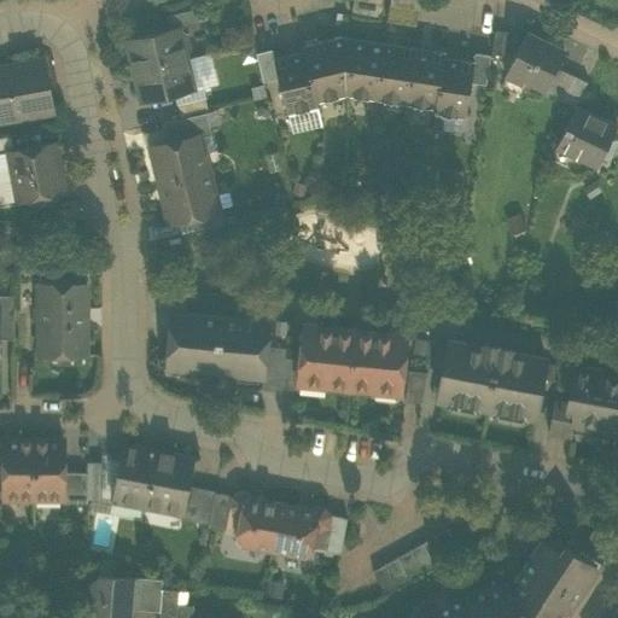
[(379,19),(382,5),(354,0),(351,15),(357,16),(359,16),(379,19)]
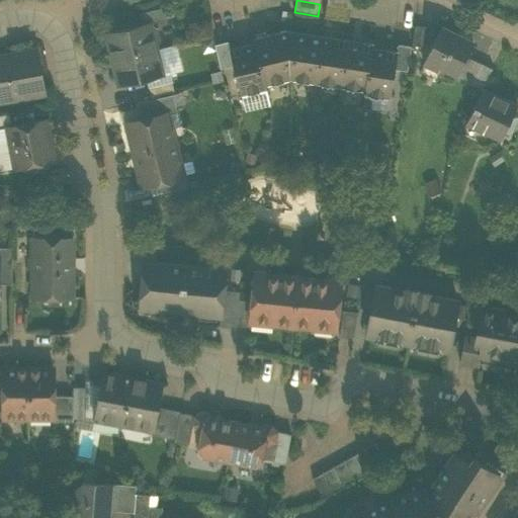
[(327,0),(327,5),(350,8),(350,0),(327,0)]
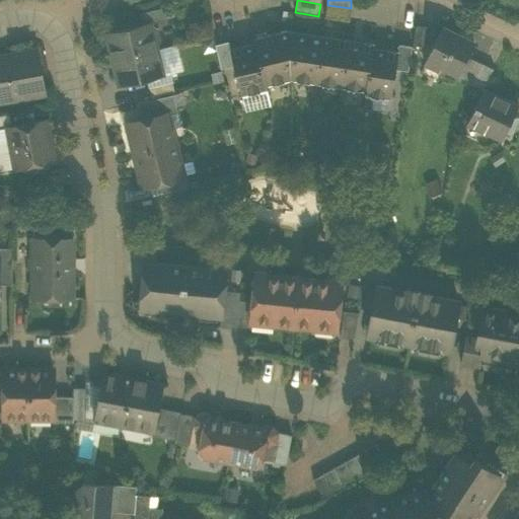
[(139,13),(142,24),(150,23),(166,20),(163,7),(139,13)]
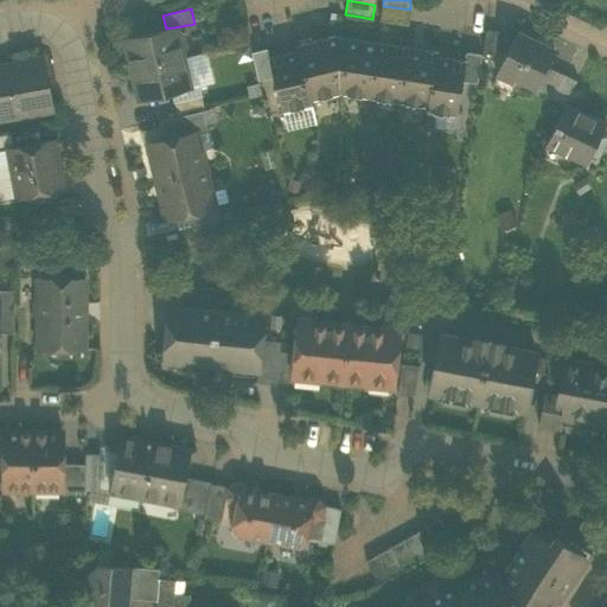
[(125,39),(132,69),(183,57),(181,52),(186,46),(183,34),(177,31),(176,27),(166,29),(125,39)]
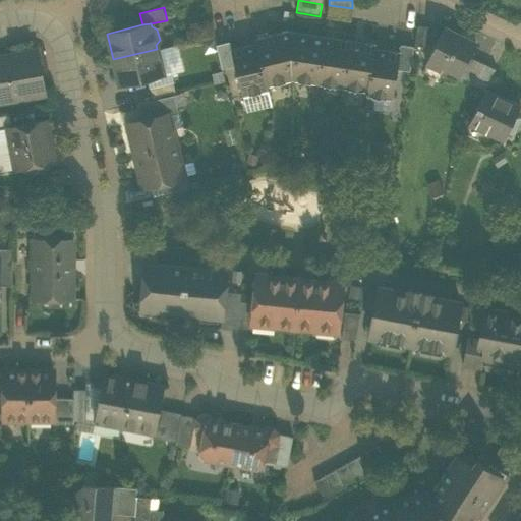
[(414,46),(426,48),(429,29),(417,26),(417,27),(414,46)]
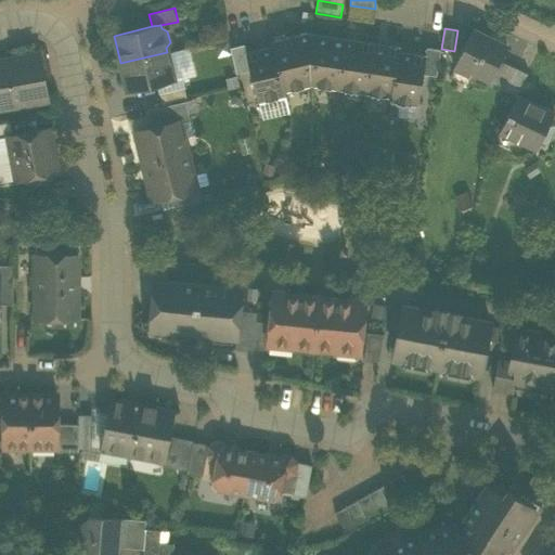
[(490,79),(491,80),(500,61),(507,47),(473,29),(456,63),(490,79)]
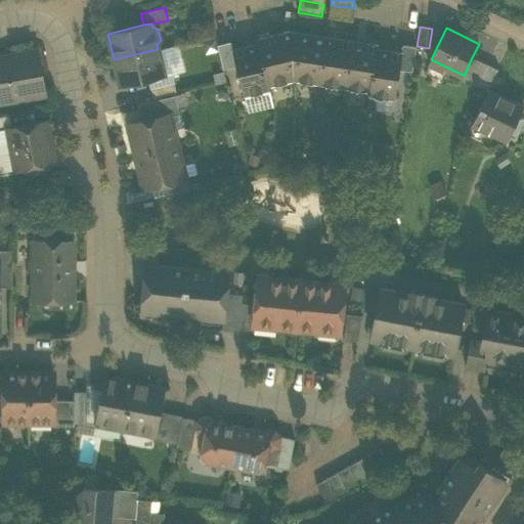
[(268,86),(294,80),(300,36),(301,32),(291,30),(257,39),(259,46),(268,86)]
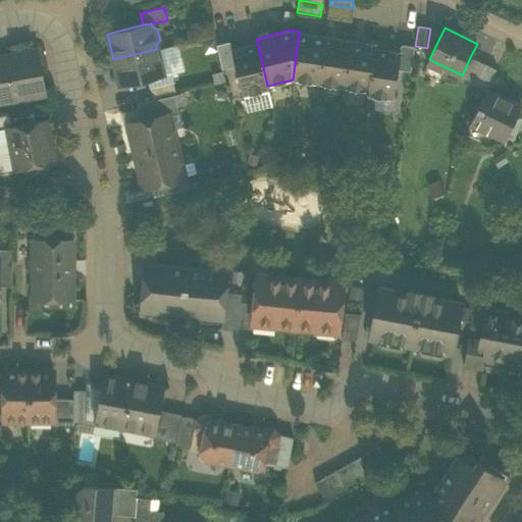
[(293,80),(317,83),(324,40),(325,36),(313,34),(312,38),(299,36),(293,80)]
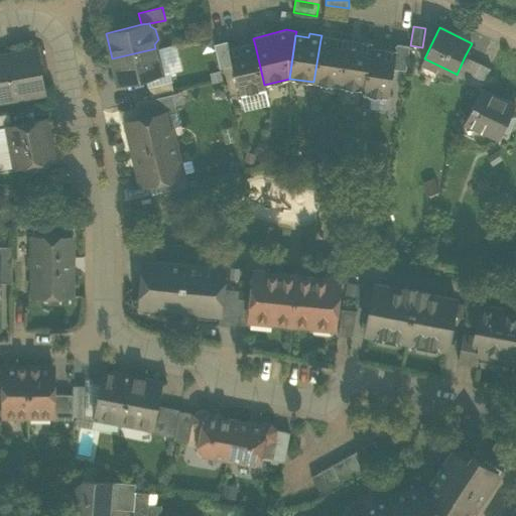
[(313,82),(339,86),(346,42),(346,38),(334,37),(334,41),(320,39),(313,82)]
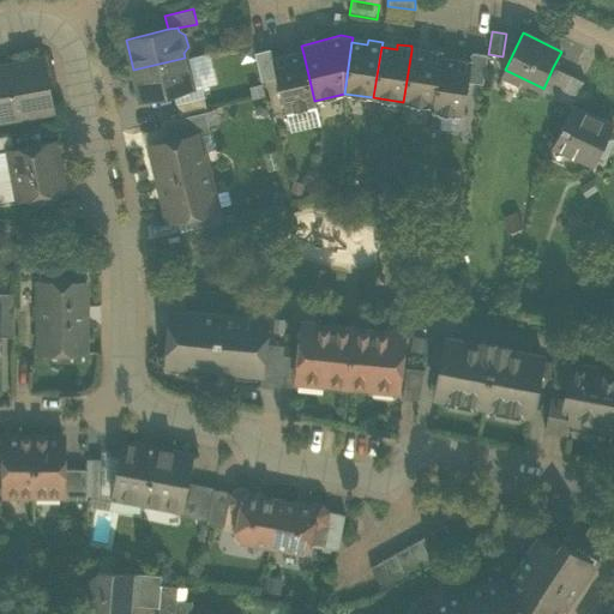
[(254,52),(262,82),(277,78),(272,56),(274,56),(271,48),(254,52)]
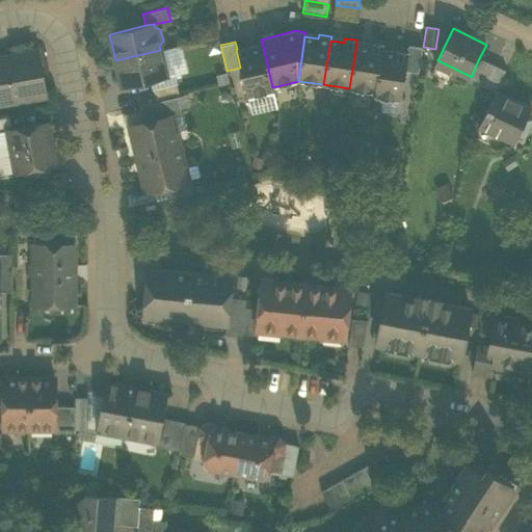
[(349,88),(375,92),(381,52),(382,44),(370,42),(369,46),(356,44),(349,88)]
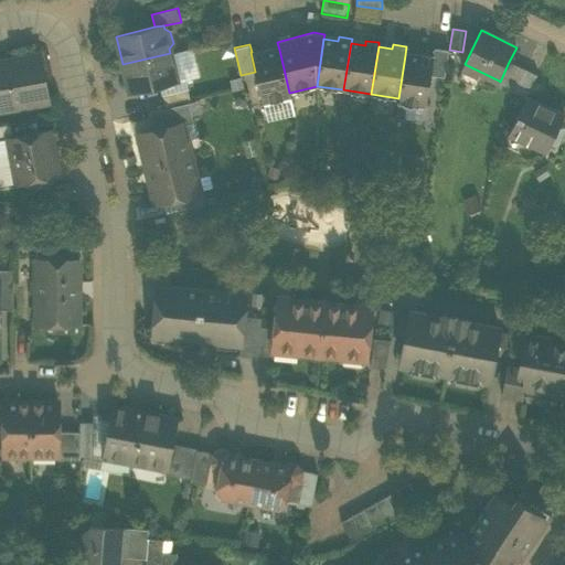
[(430,75),(445,77),(448,50),(434,48),(433,55),(434,55),(430,75)]
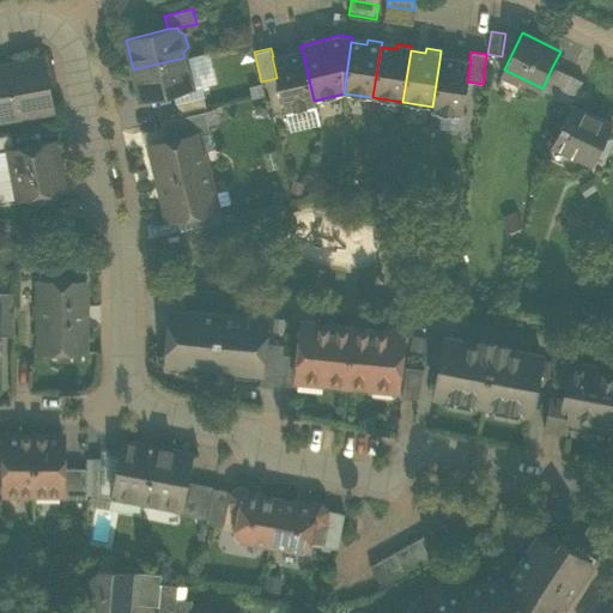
[(315,105),(314,101),(303,54),(287,58),(286,53),(273,56),(272,56),(277,78),(285,113),(315,105)]
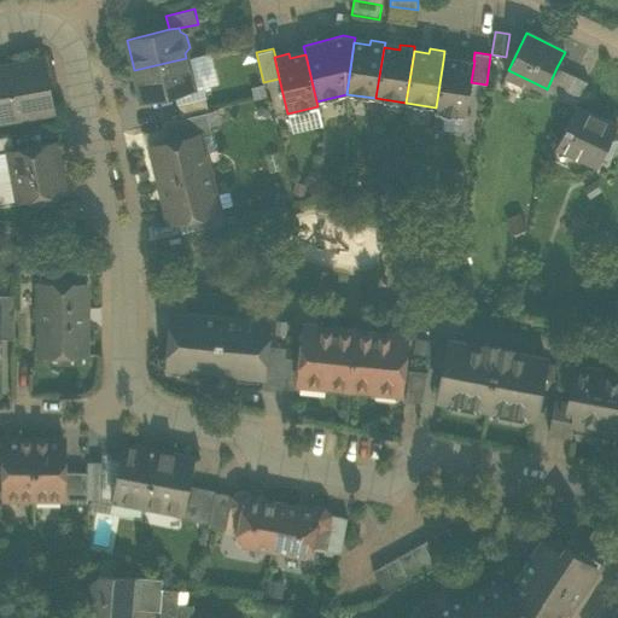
[(187,63),(186,58),(134,70),(141,101),(193,88),(192,83),(196,77),(193,66),(187,63)]
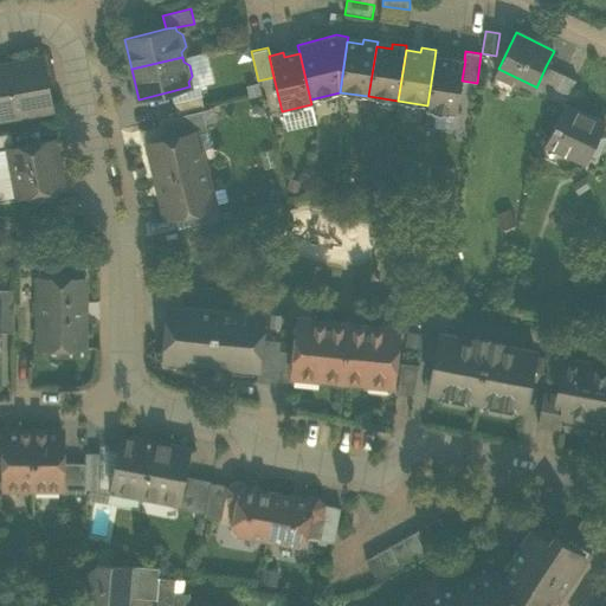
[(449,62),(434,59),(427,105),(426,110),(457,115),(462,81),(465,59),(464,59),(450,57),(449,62)]
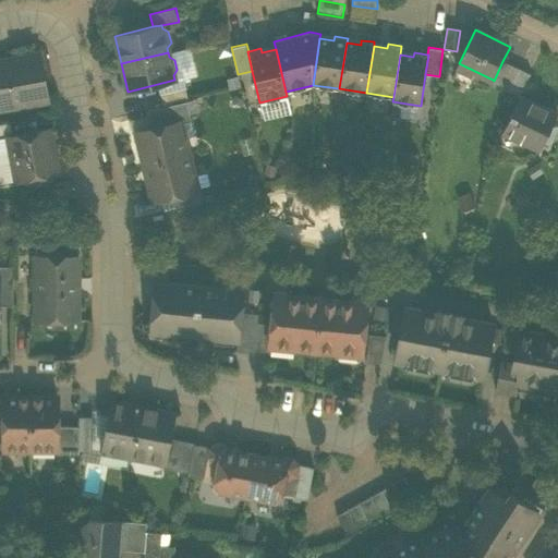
[(0,100),(4,100),(5,107),(46,99),(38,56),(0,62),(0,100)]
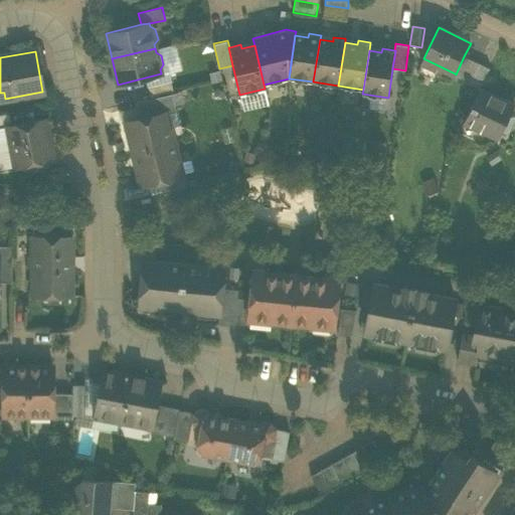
[(454,76),(469,84),(479,63),(464,56),(456,74),(455,73),(454,76)]
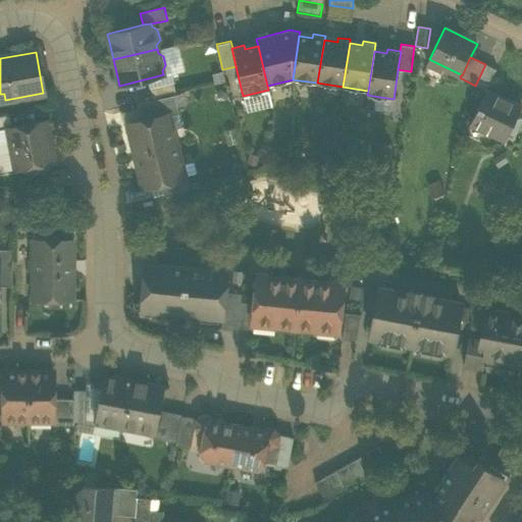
[(497,70),(485,64),(475,86),(486,91),(486,90),(487,90),(497,70)]
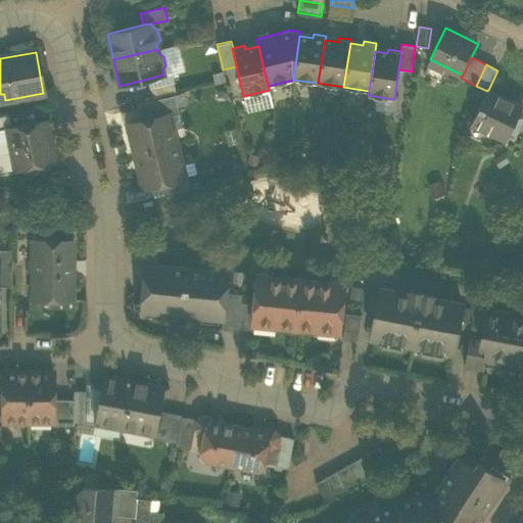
[(150,88),(153,100),(175,95),(177,94),(174,82),(150,88)]
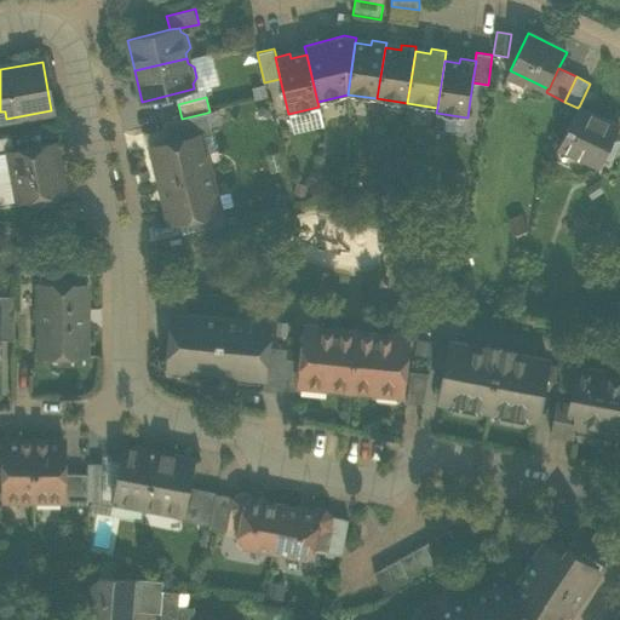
[(601,167),(607,153),(613,141),(619,127),(579,107),(578,107),(578,108),(558,147),(601,167)]
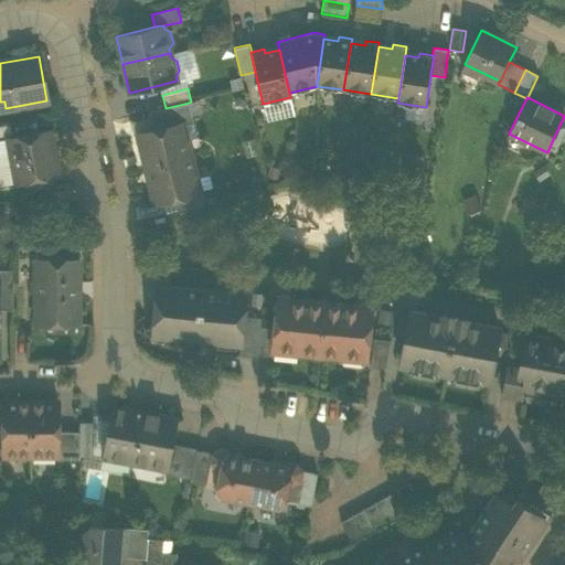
[(193,123),(189,103),(166,108),(150,112),(155,129),(174,125),(183,123),(183,125),(193,123)]
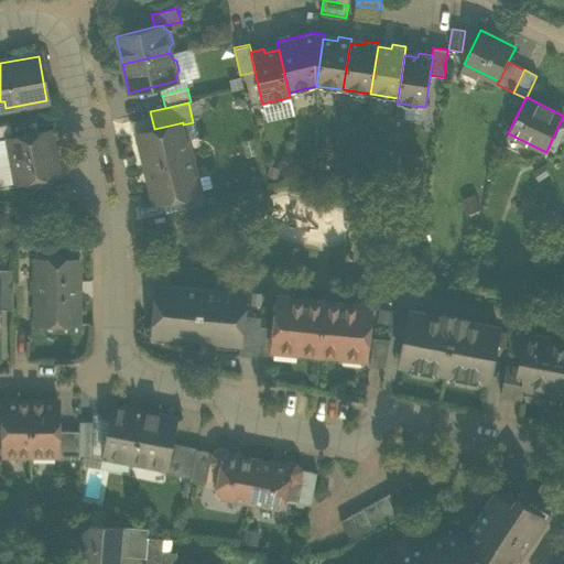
[(179,139),(186,138),(183,125),(183,122),(174,125),(179,139)]
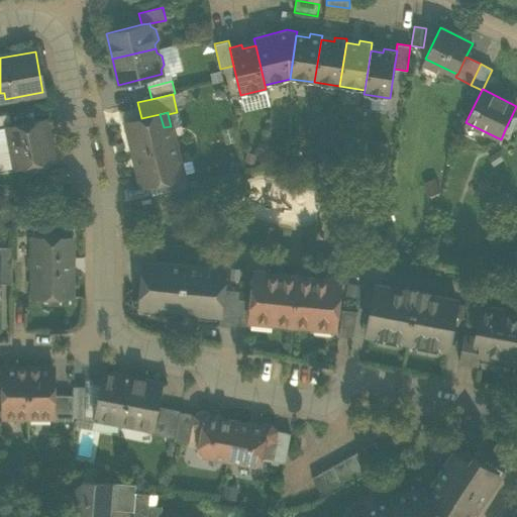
[(0,115),(0,127),(6,127),(9,126),(7,114),(0,115)]
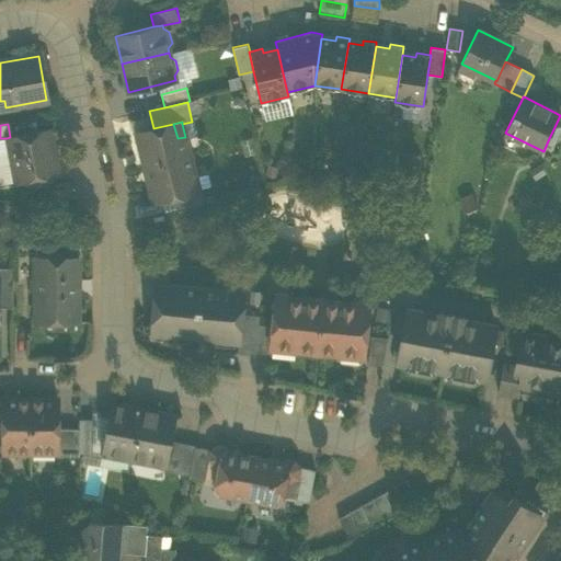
[(137,133),(145,164),(190,155),(185,137),(178,138),(173,124),(153,128),(137,133)]
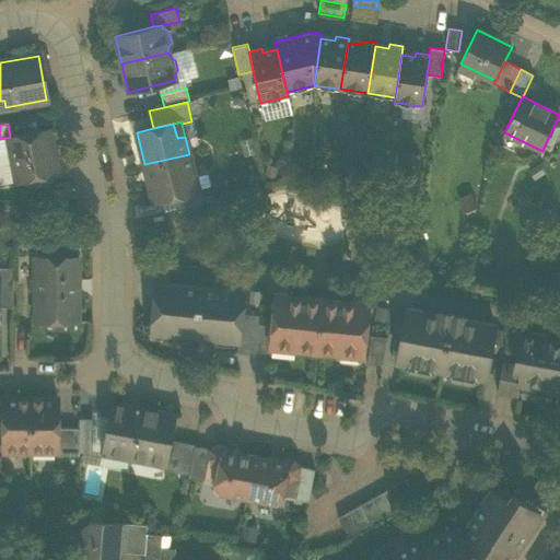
[(559,129),(553,127),(548,138),(555,141),(559,129)]
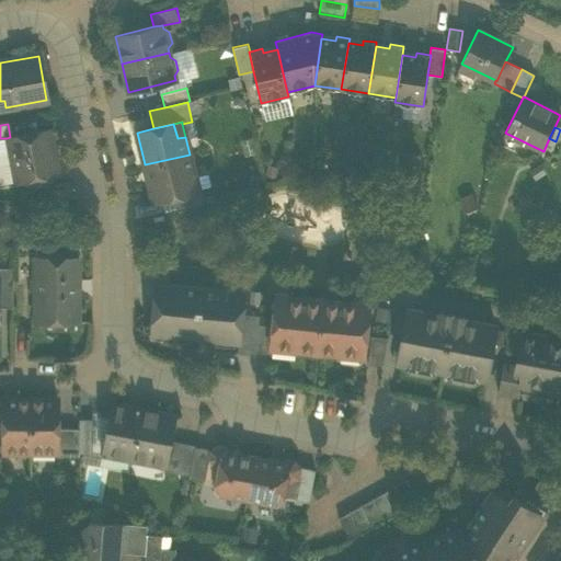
[(7,138),(15,182),(60,174),(52,129),(10,137),(7,138)]
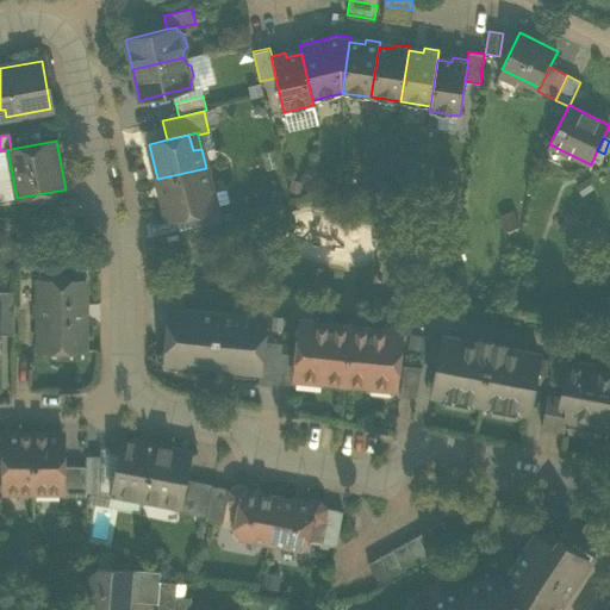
[(212,192),(206,168),(157,179),(167,221),(176,218),(207,211),(203,194),(212,192)]
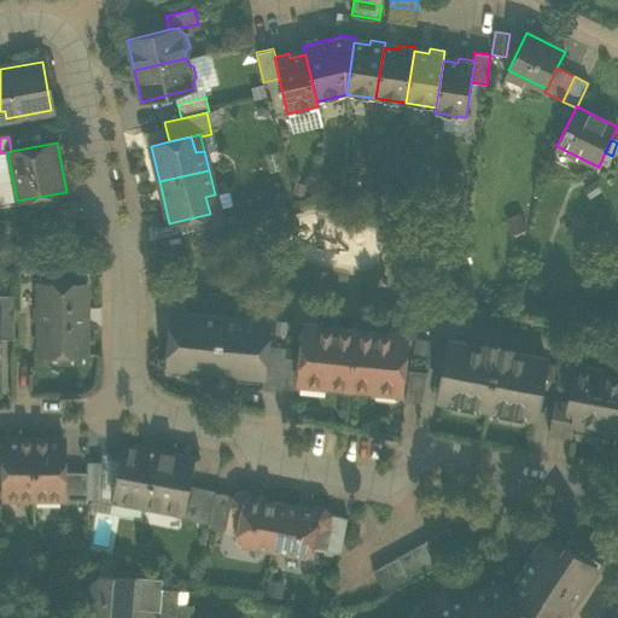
[(220,211),(215,194),(205,197),(210,214),(220,211)]
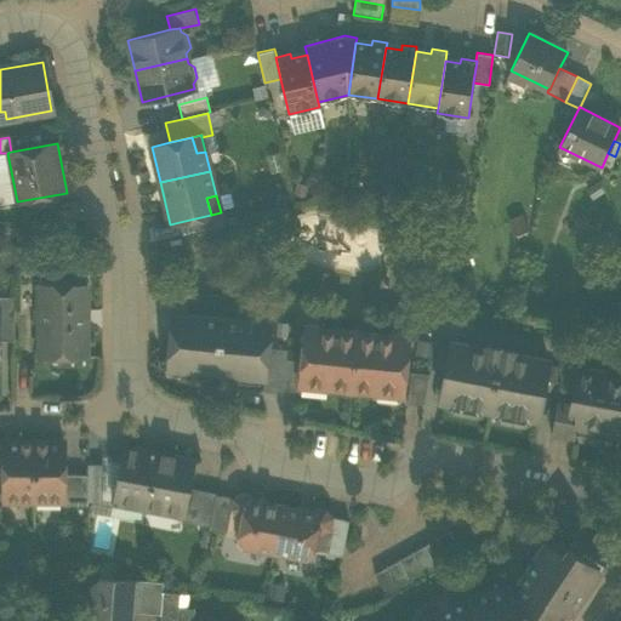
[(180,222),(183,235),(214,227),(211,215),(180,222)]
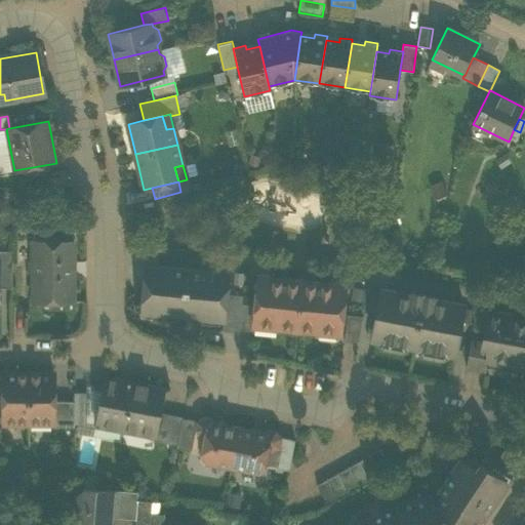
[(33,301),(74,301),(74,241),(33,240),(33,301)]
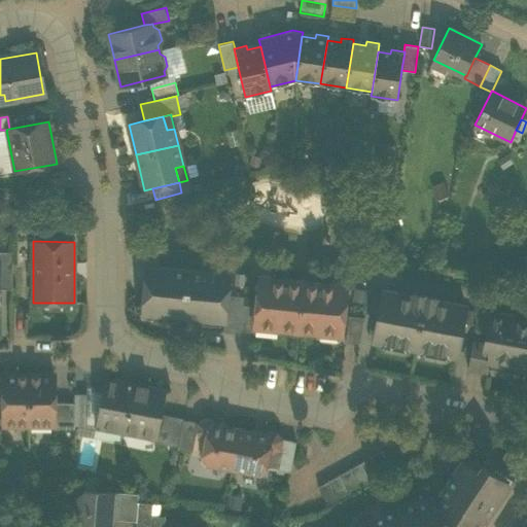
[(0,288),(12,288),(12,251),(0,251),(0,288)]
